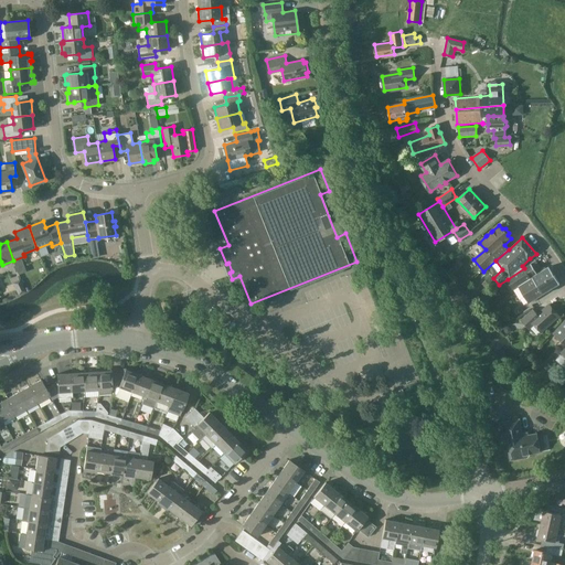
[(461,265),(455,258),(450,262),(457,269),(461,265)]
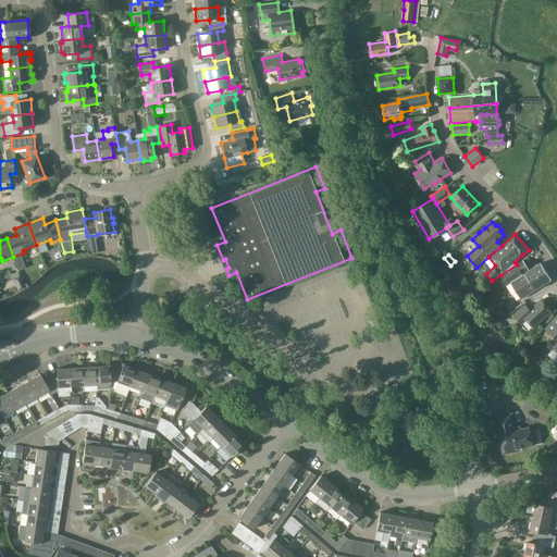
[(530,270),(523,260),(517,264),(523,273),(524,272),(530,281),(546,271),(541,263),(530,270)]
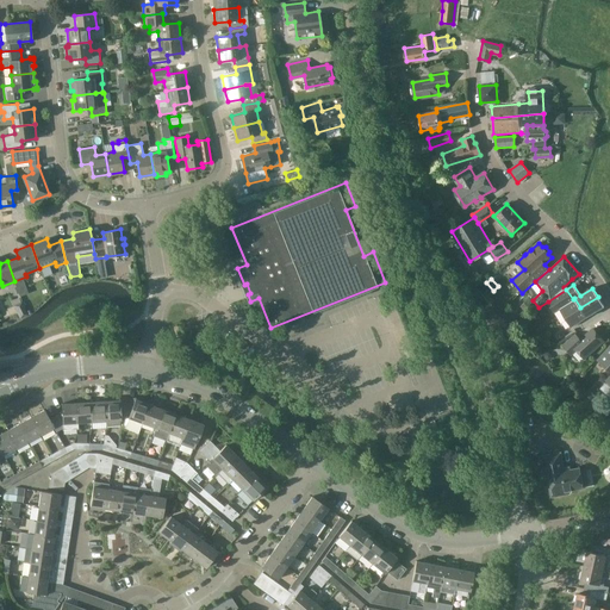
[(573,299),(566,290),(548,302),(554,312),(560,309),(572,327),(604,306),(598,297),(580,307),(574,298),(573,299)]
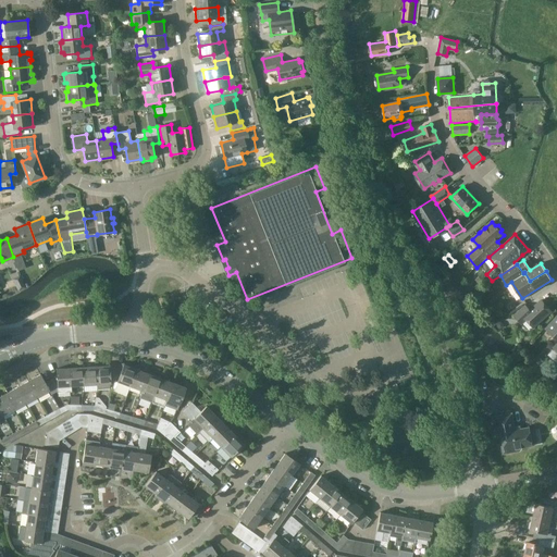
[(25,288),(20,276),(13,280),(19,292),(25,288)]
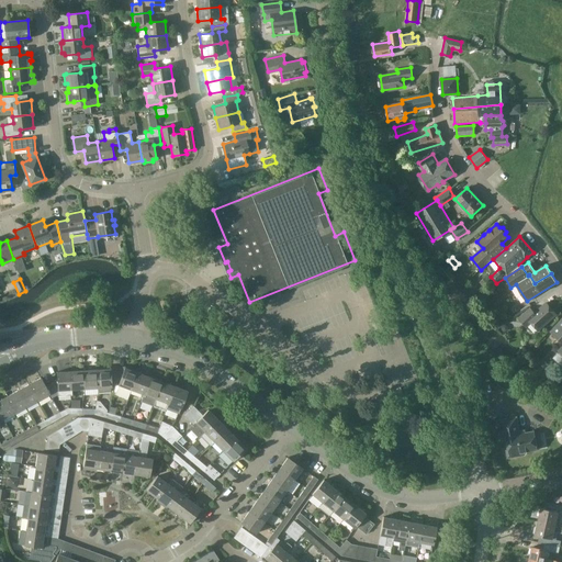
[(530,307),(519,317),(527,326),(531,322),(538,330),(557,314),(547,303),(535,313),(530,307)]
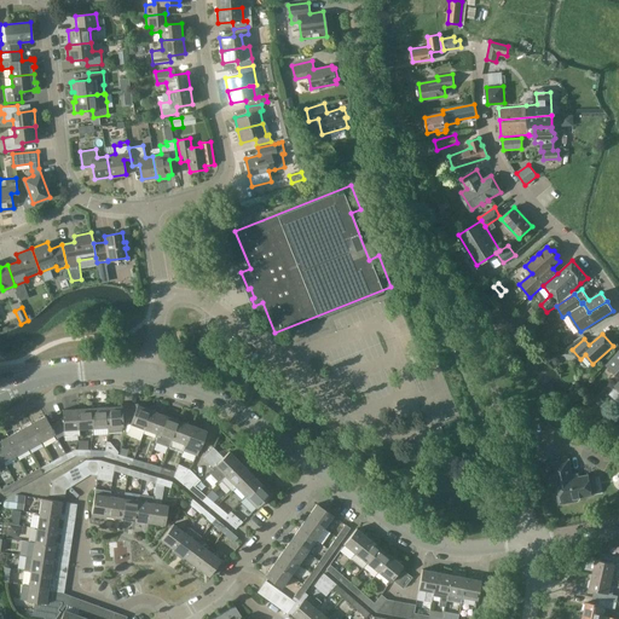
[(618,376),(618,381),(614,386),(618,389),(618,351),(607,365),(618,376)]
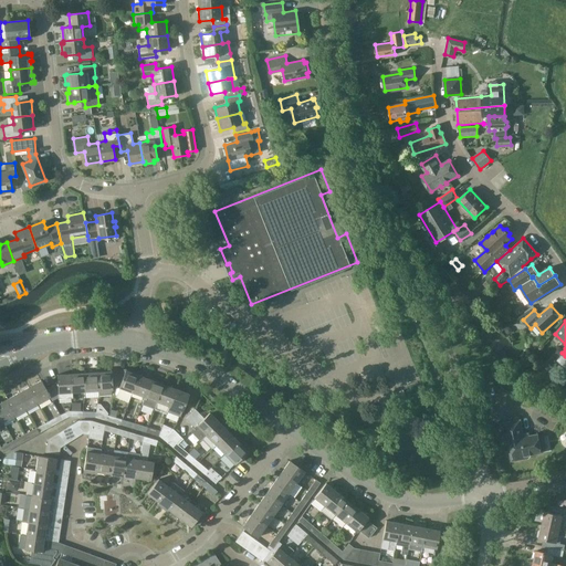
[(128,402),(132,392),(138,375),(125,370),(115,398),(128,402)]
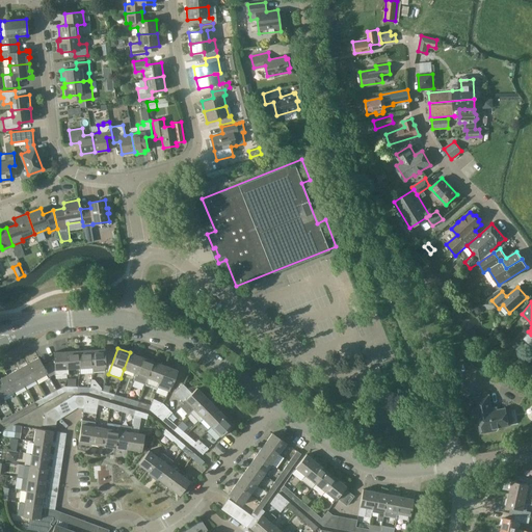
[(105,349),(91,350),(92,368),(92,372),(106,371),(105,349)]
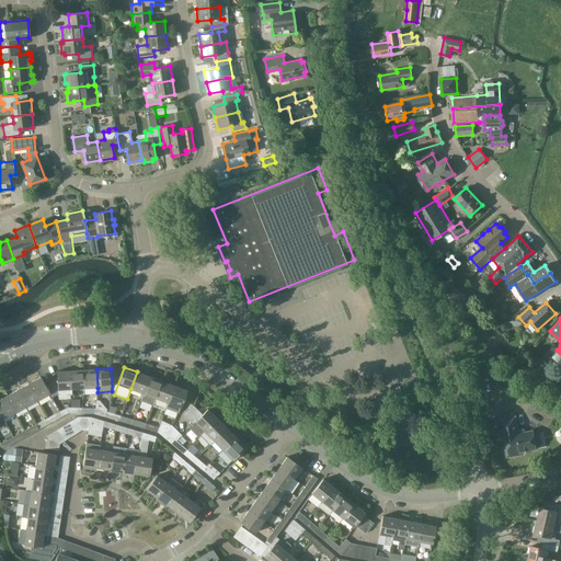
[(96,369),(83,370),(84,388),(98,388),(96,369)]
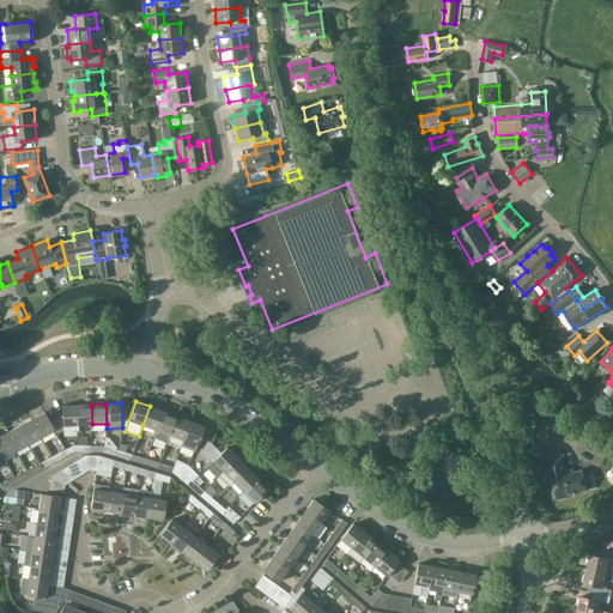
[(62,414),(49,422),(54,430),(56,435),(64,430),(64,432),(78,431),(78,425),(77,405),(62,406),(62,414)]
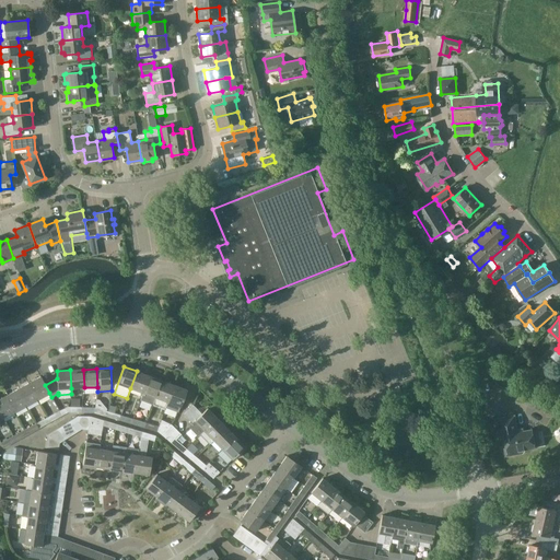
[(83,370),(70,370),(71,388),(84,387),(83,370)]
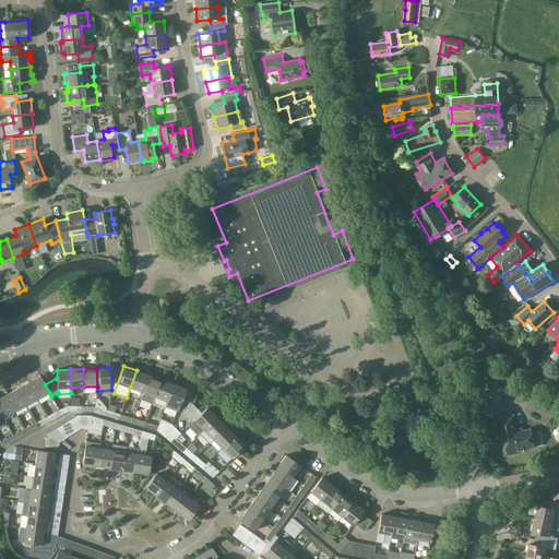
[(130,388),(143,392),(149,376),(137,370),(130,388)]
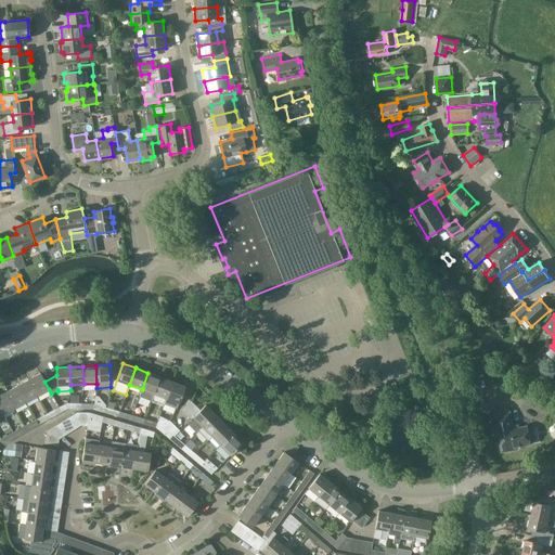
[(40,373),(28,379),(37,396),(49,389),(44,382),(40,373)]
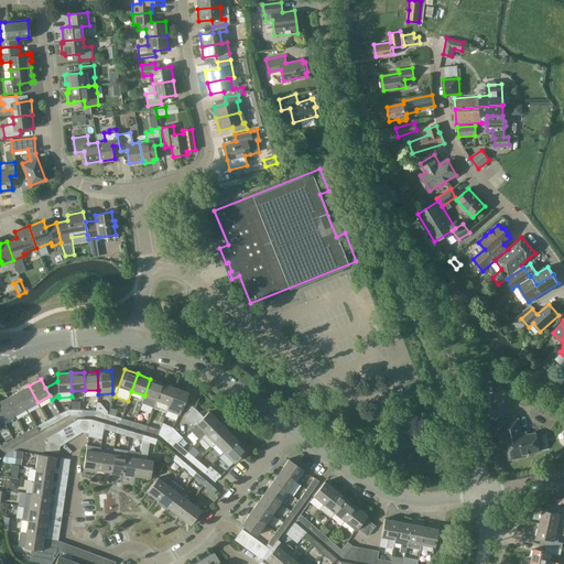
[(154,408),(156,400),(163,383),(150,379),(144,396),(141,402),(154,408)]
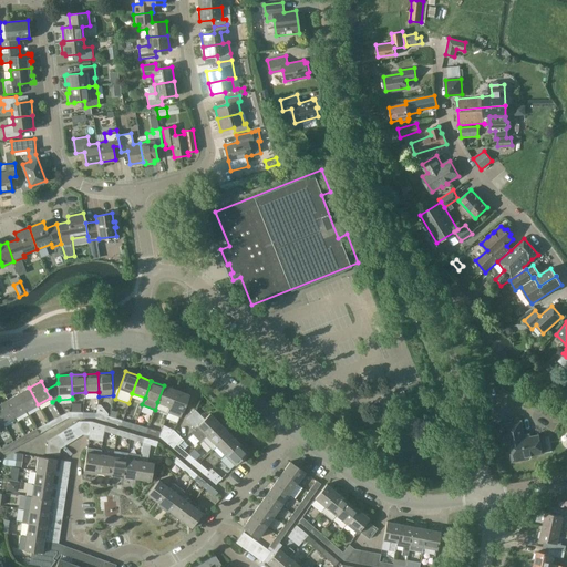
[(157,402),(169,408),(176,390),(164,385),(157,402)]
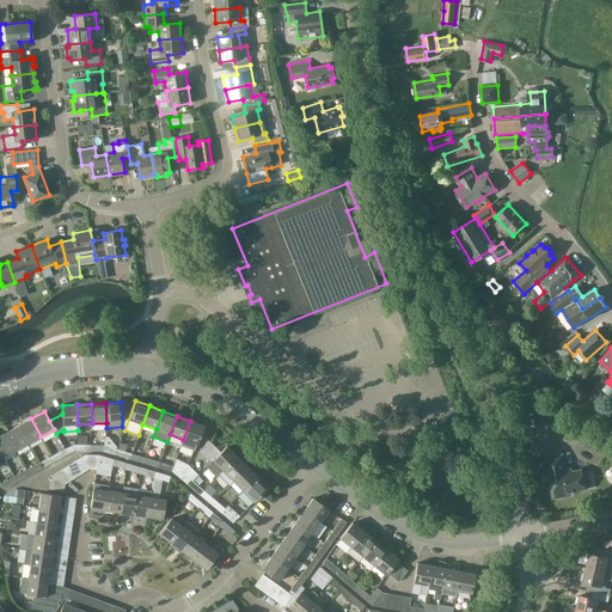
[(31,418),(18,426),(28,444),(41,436),(31,418)]
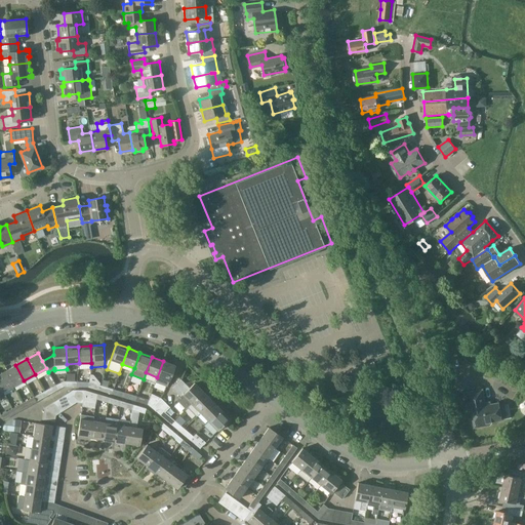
[(166,387),(169,381),(175,365),(163,361),(157,377),(155,382),(166,387)]
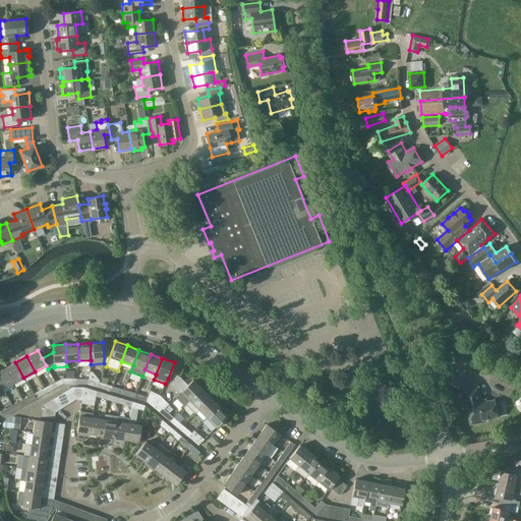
[(375,371),(370,359),(366,361),(370,372),(375,371)]
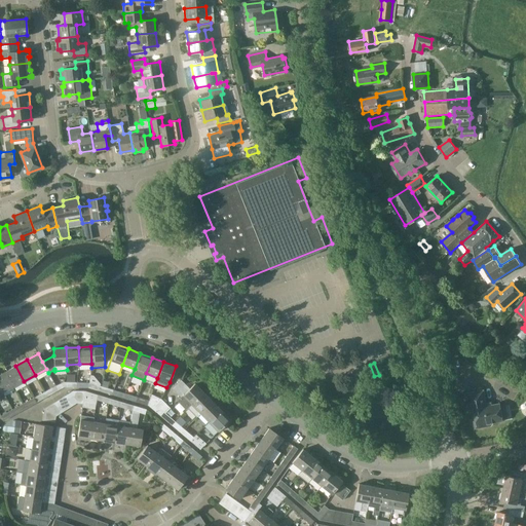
[(15,366),(5,372),(13,386),(24,381),(15,366)]
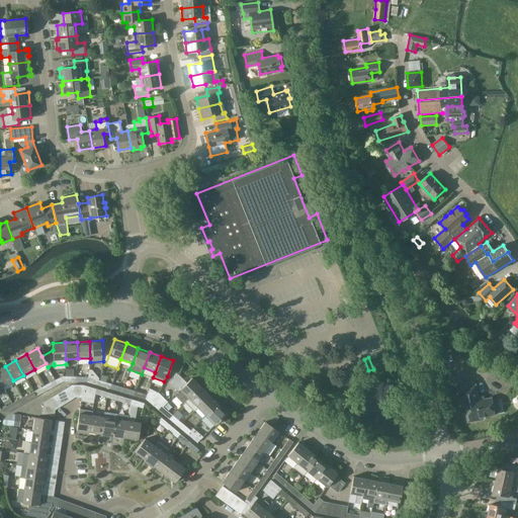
[(5,366),(0,368),(0,381),(3,386),(13,380),(5,366)]
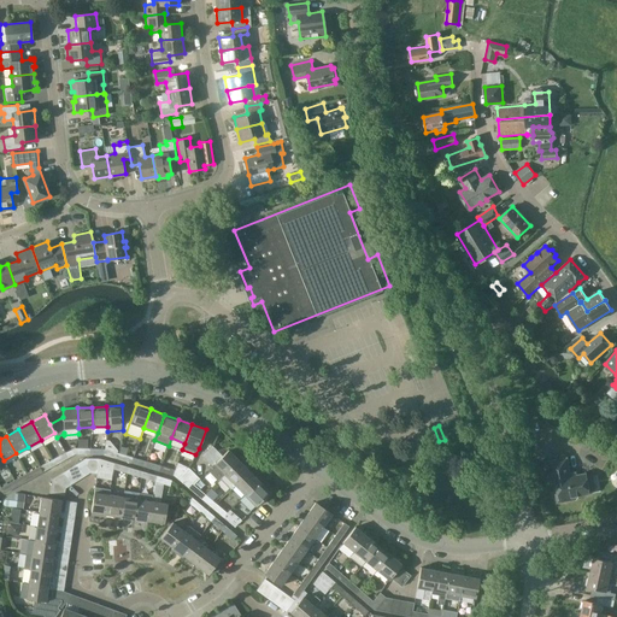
[(201,456),(207,460),(217,451),(212,446),(201,456)]
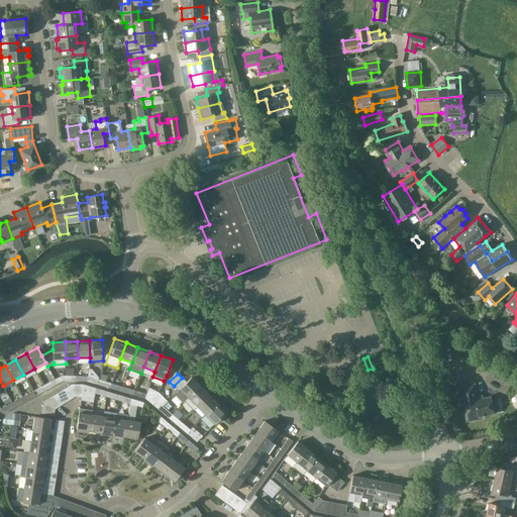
[(87,382),(98,385),(100,380),(88,377),(87,382)]
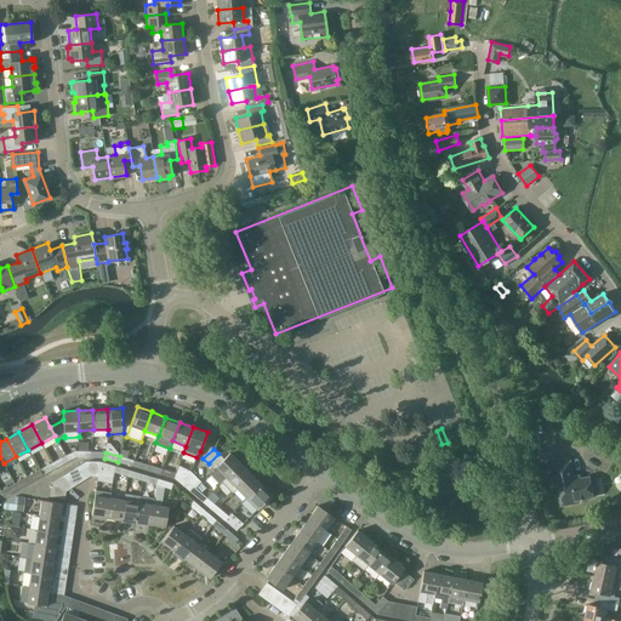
[(216,467),(227,478),(241,463),(231,453),(224,459),(216,467)]
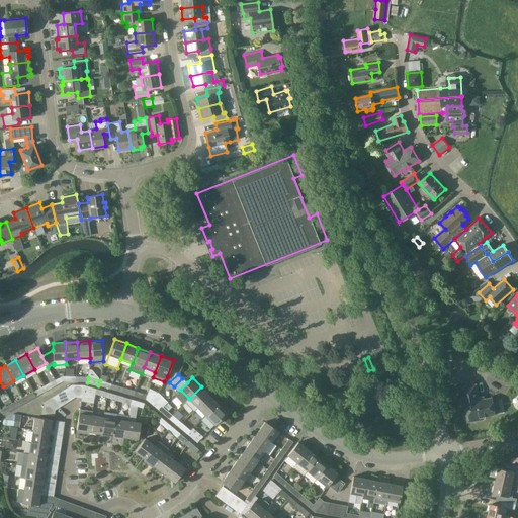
[(178,392),(180,390),(187,382),(182,378),(174,386),(178,392)]
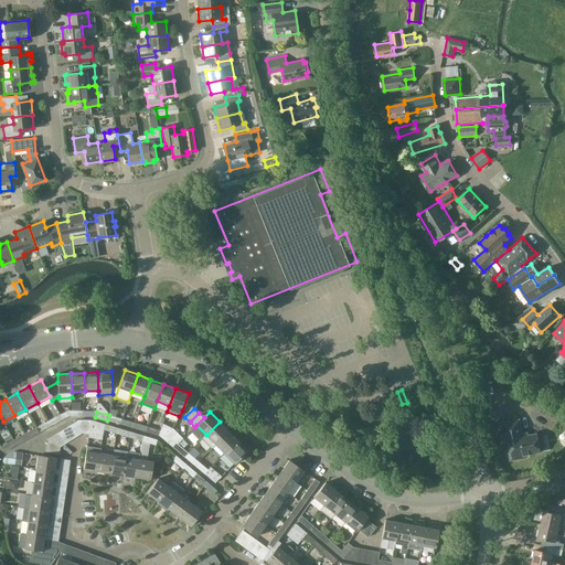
[(60,414),(48,422),(51,426),(63,419),(60,414)]
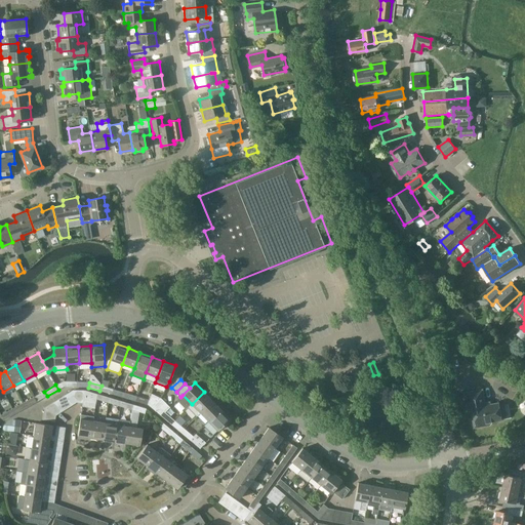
[(99,391),(112,395),(113,390),(102,386),(99,391)]
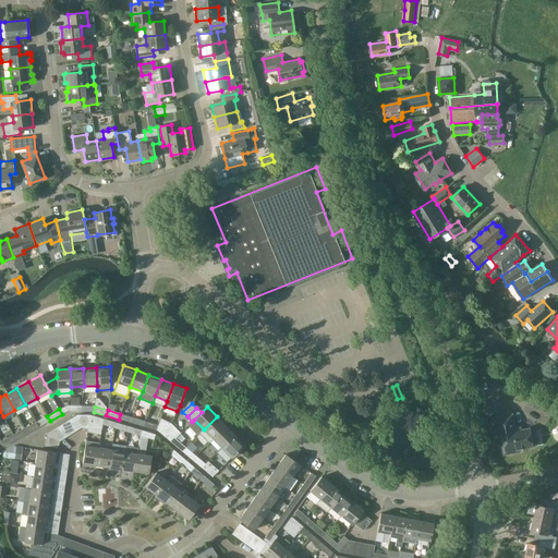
[(75,431),(81,427),(77,414),(69,420),(75,431)]
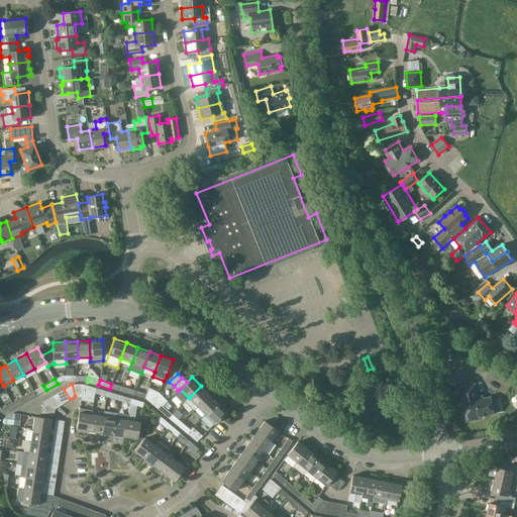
[(81,397),(83,390),(83,385),(72,384),(75,396),(81,397)]
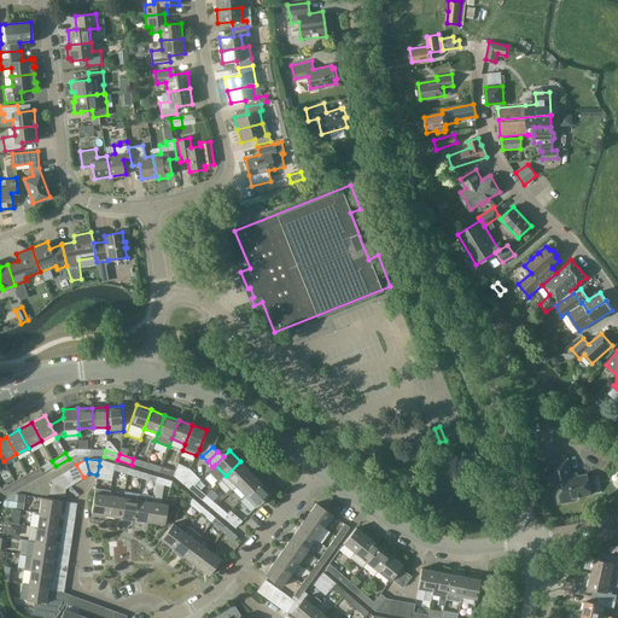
[(132,465),(145,468),(147,462),(133,459),(132,465)]
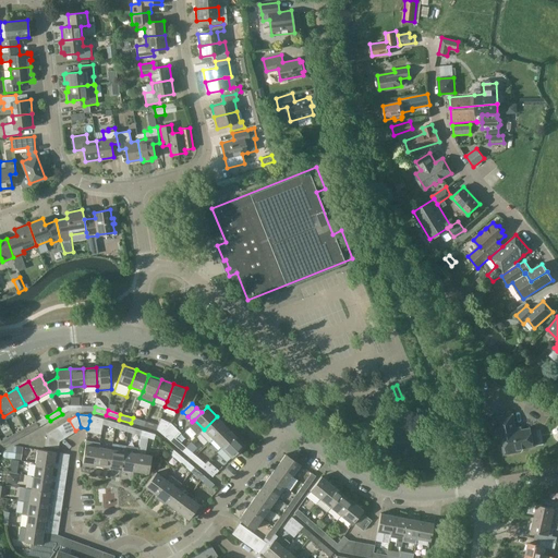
[(514,450),(533,447),(530,428),(516,431),(512,416),(510,414),(497,416),(496,419),(498,434),(502,433),(505,443),(501,446),(502,451),(507,455),(511,453),(514,450)]
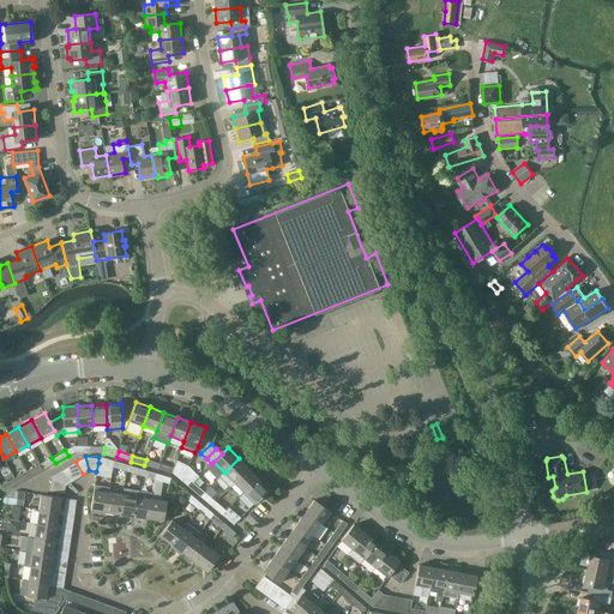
[(98,463),(113,467),(114,461),(100,457),(98,457),(98,463)]
